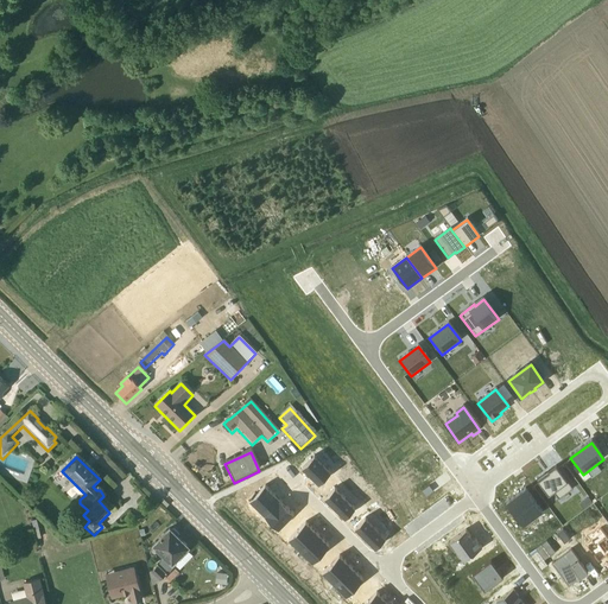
[(314,458),(302,470),(318,487),(330,475),(314,458)]
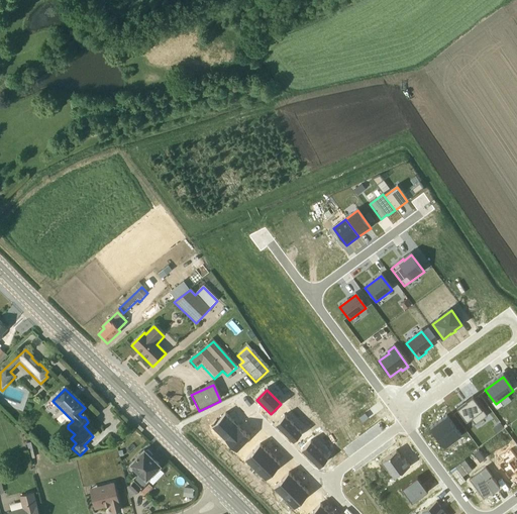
[(473,399),(456,411),(466,424),(470,421),(475,427),(487,418),(473,399)]
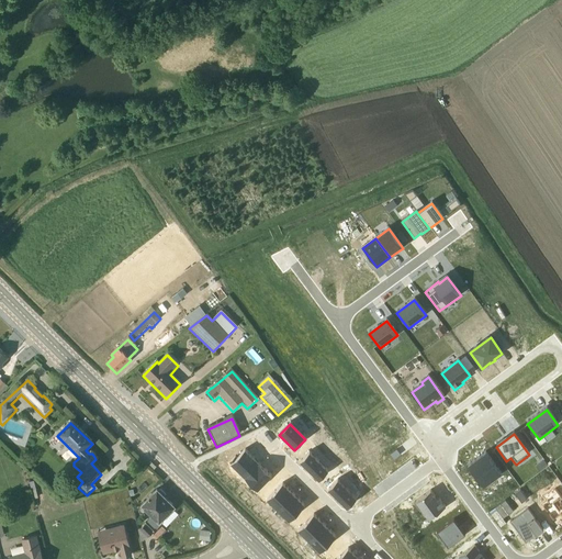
[(258,465),(245,453),(236,460),(235,459),(229,465),(244,479),(258,465)]
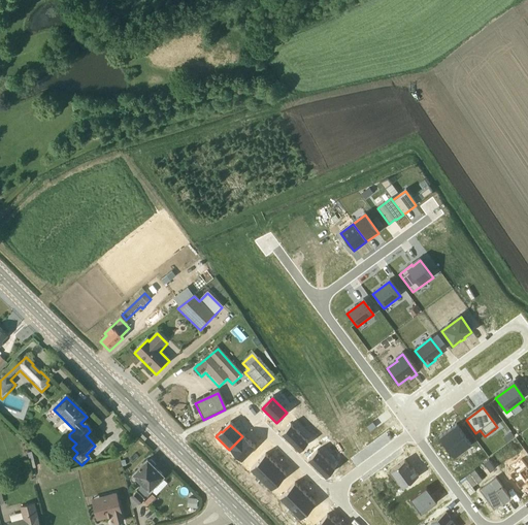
[(291,427),(282,435),(299,453),(307,445),(291,427)]
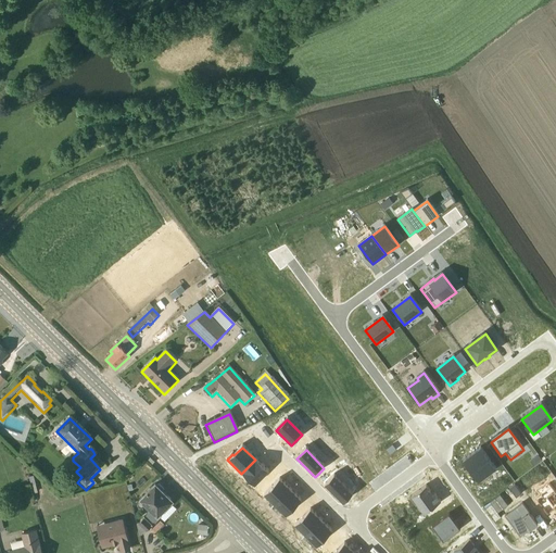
[(480,450),(463,463),(478,484),(495,470),(480,450)]
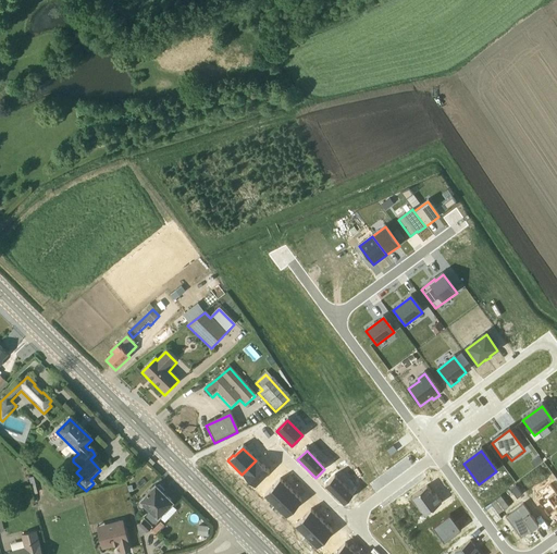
[(242,475),(255,488),(269,474),(256,460),(242,475)]
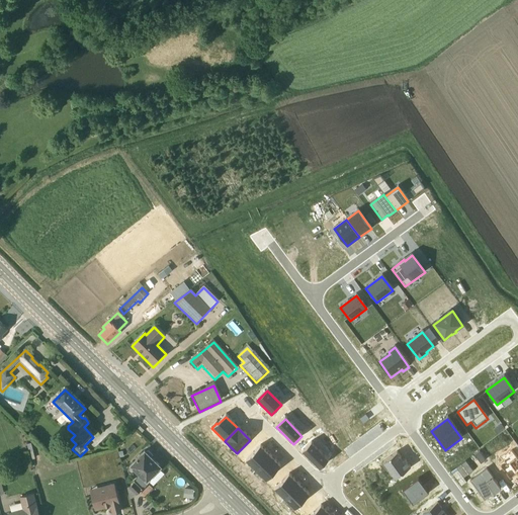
[(311,444),(303,453),(320,469),(328,461),(311,444)]
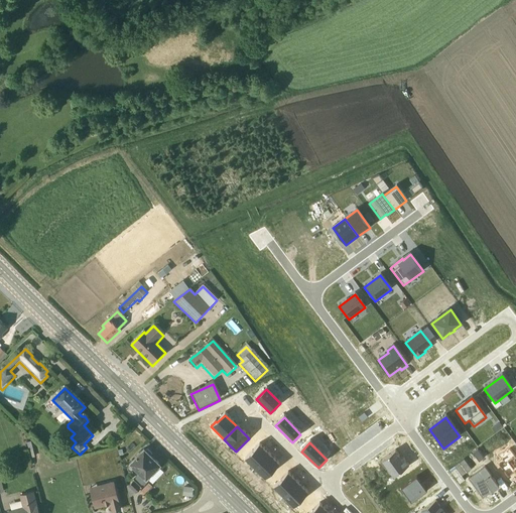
[(269,456),(259,445),(245,461),(255,471),(269,456)]
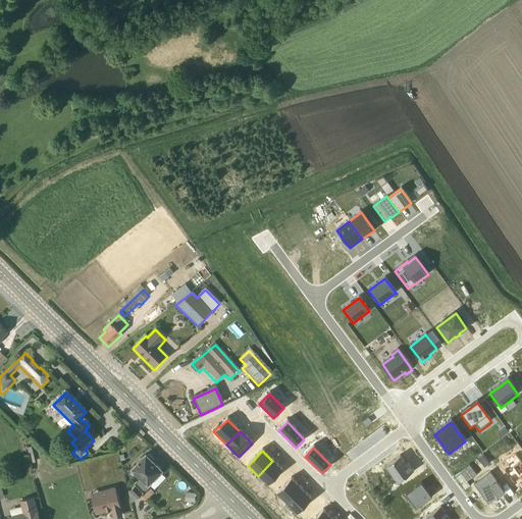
[(153,462),(149,457),(148,457),(147,458),(145,457),(131,472),(141,482),(127,495),(131,505),(133,505),(137,501),(149,488),(154,491),(165,480),(159,475),(161,472),(152,464),(153,462)]
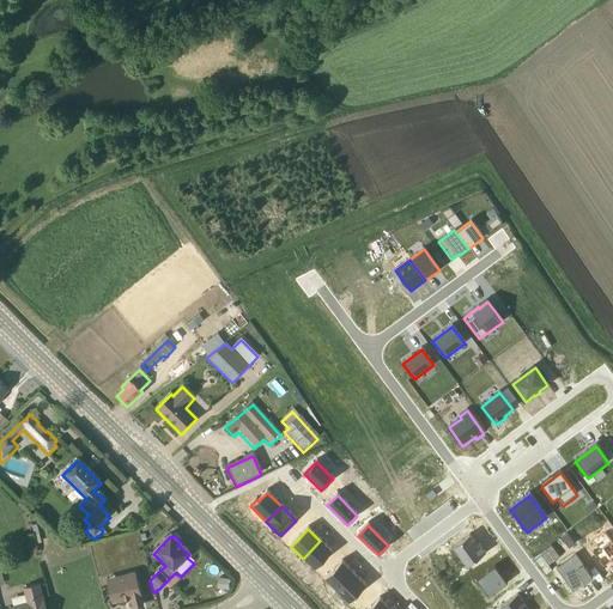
[(460,559),(467,568),(485,555),(479,546),(477,547),(469,537),(450,550),(457,560),(460,559)]
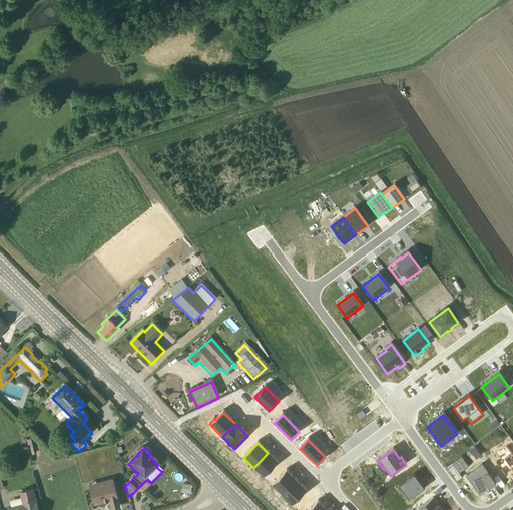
[(253,468),(264,477),(278,463),(268,453),(253,468)]
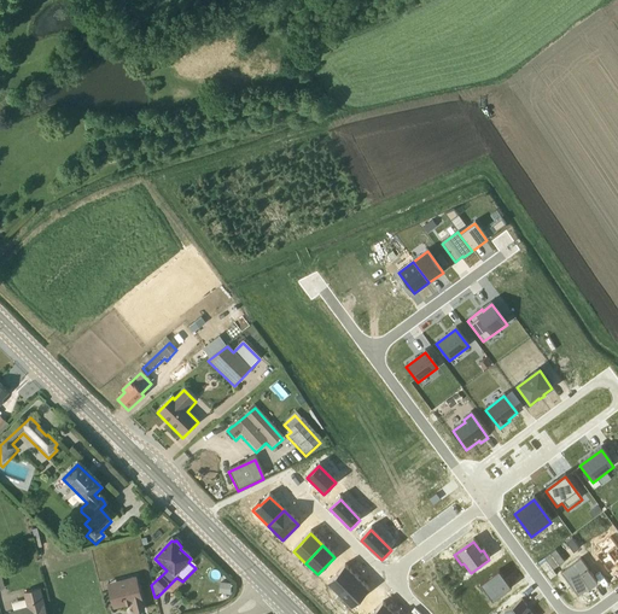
[(577,598),(596,585),(579,561),(560,576),(577,598)]
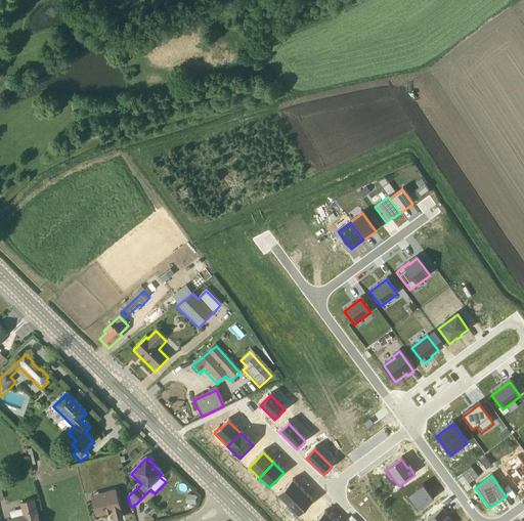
[(302,491),(292,482),(277,496),(288,507),(302,491)]
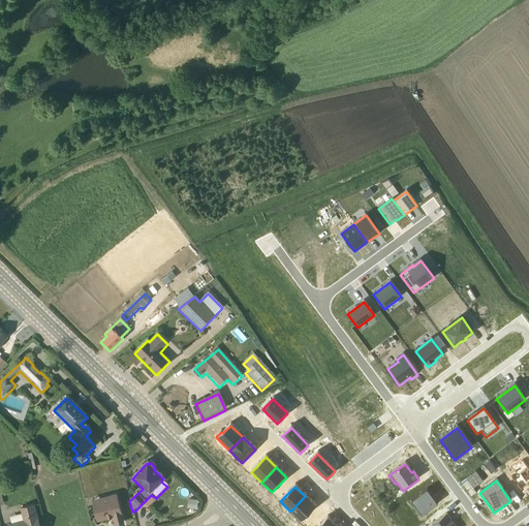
[(410,503),(422,518),(437,505),(427,491),(410,503)]
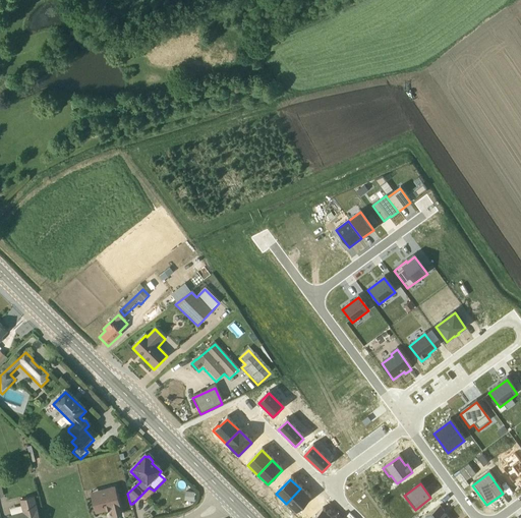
[(114,488),(91,495),(96,515),(111,511),(112,517),(121,517),(114,488)]
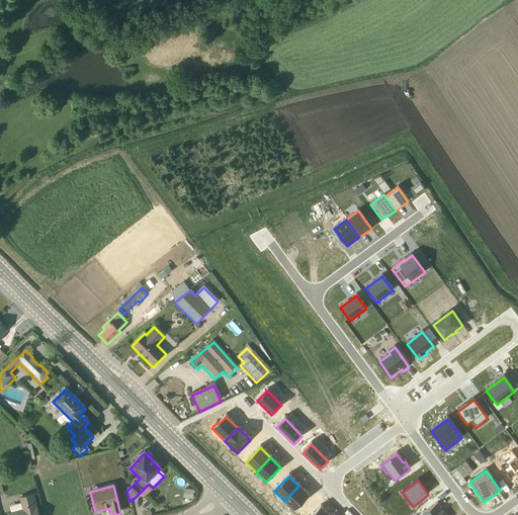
[(284,501),(294,511),(309,496),(298,486),(284,501)]
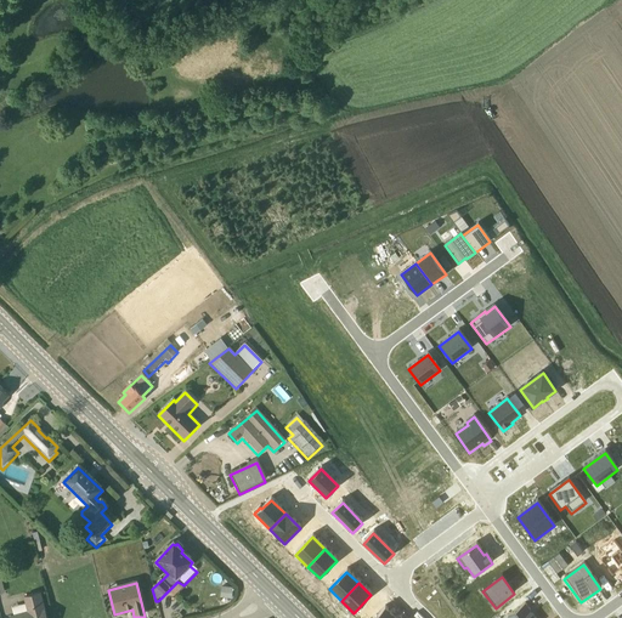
[(174,597),(182,588),(179,584),(169,593),(174,597)]
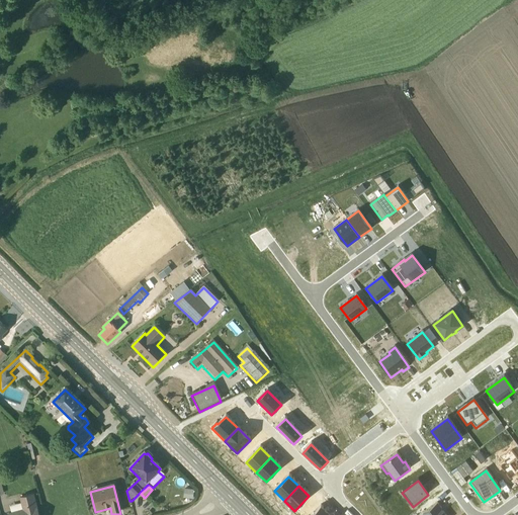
[(37,514),(32,496),(19,499),(20,506),(9,508),(11,514),(37,514)]
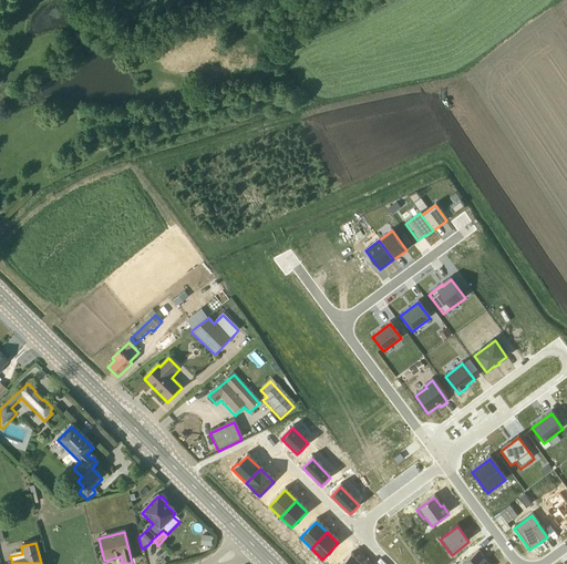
[(485,563),(478,553),(465,563),(485,563)]
